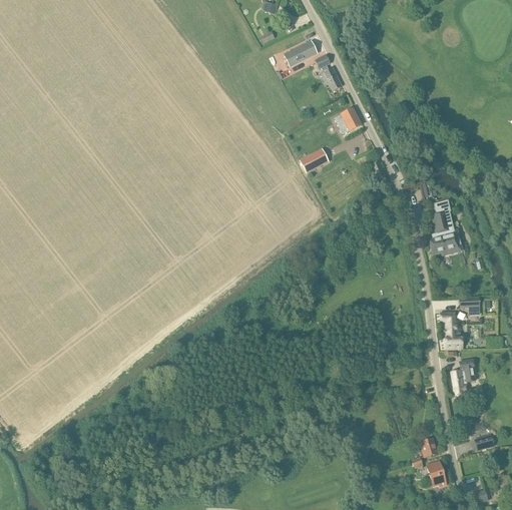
[(264,9),(276,13),(278,3),(267,0),(264,9)]
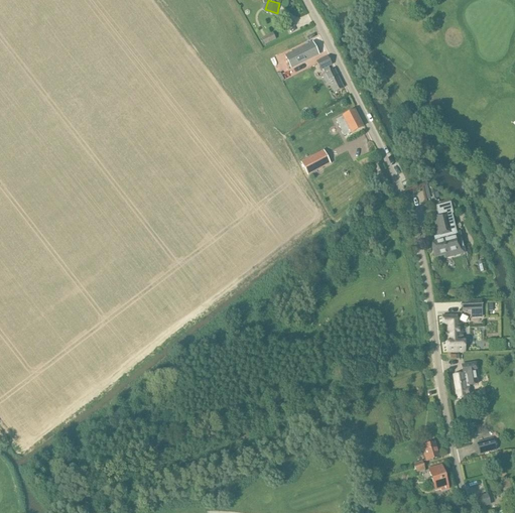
[(265,42),(273,38),(270,32),(262,36),(265,42)]
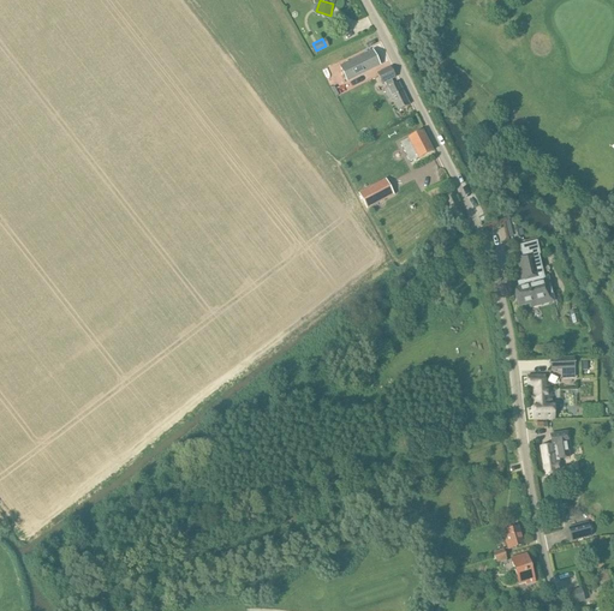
[(374,46),(340,63),(347,79),(382,63),(374,46)]
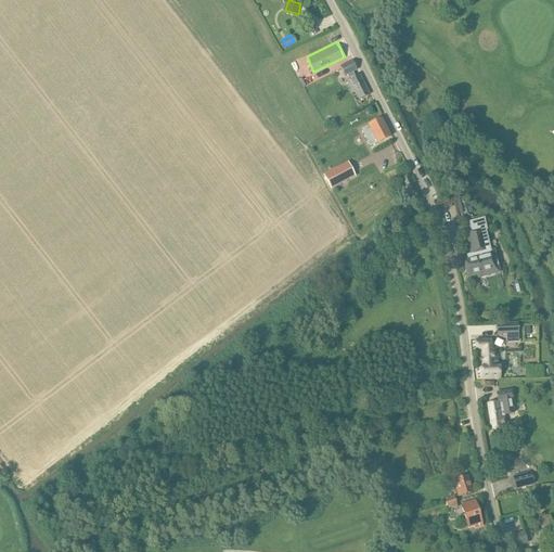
[(294,62),(303,75),(311,68),(303,55),(294,62)]
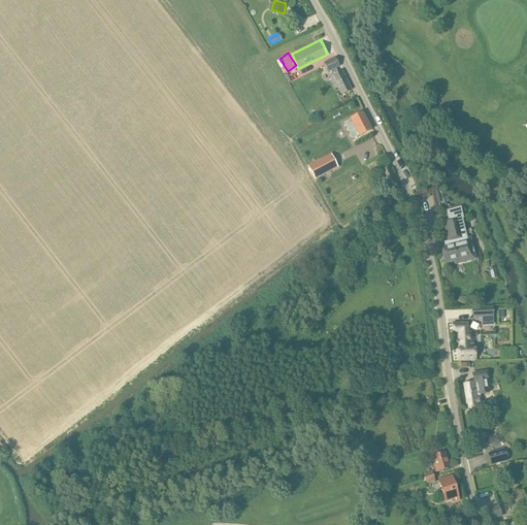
[(336,55),(327,60),(324,61),(328,69),(331,68),(334,73),(331,74),(335,84),(338,81),(342,92),(352,88),(342,68),(339,70),(336,65),(340,64),(336,55)]
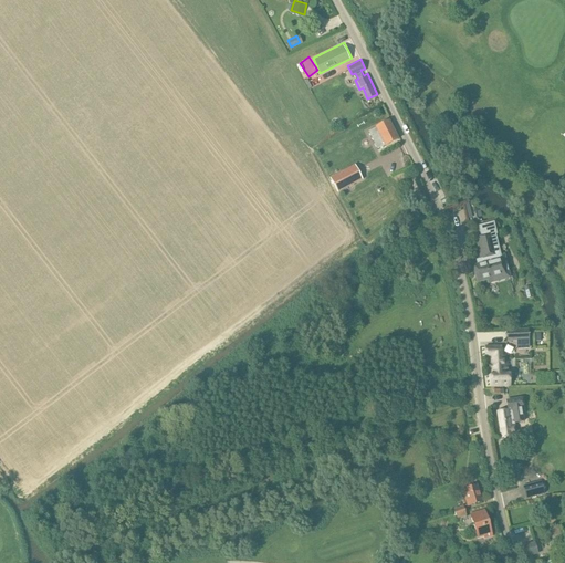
[(380,104),(370,110),(375,117),(385,113),(380,104)]
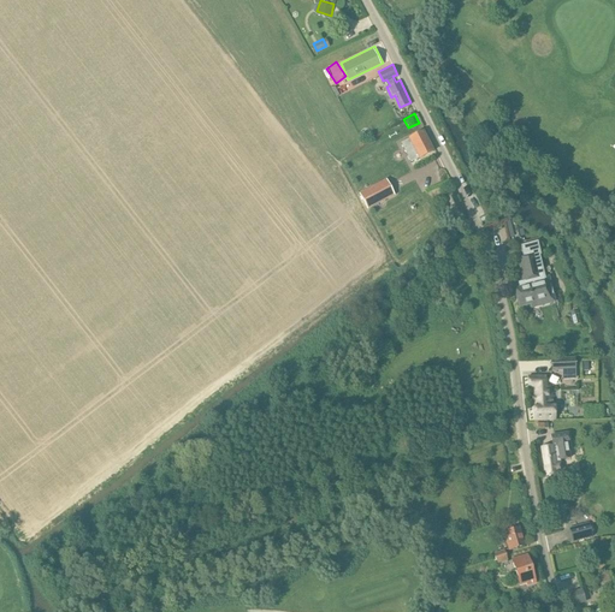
[(413,134),(402,140),(407,150),(412,160),(424,154),(435,148),(424,129),(423,129),(413,134)]
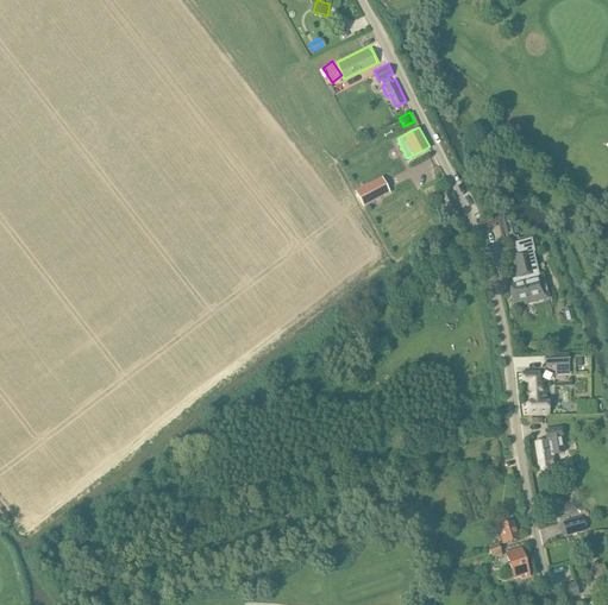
[(397,166),(403,180),(415,174),(408,161),(397,166)]
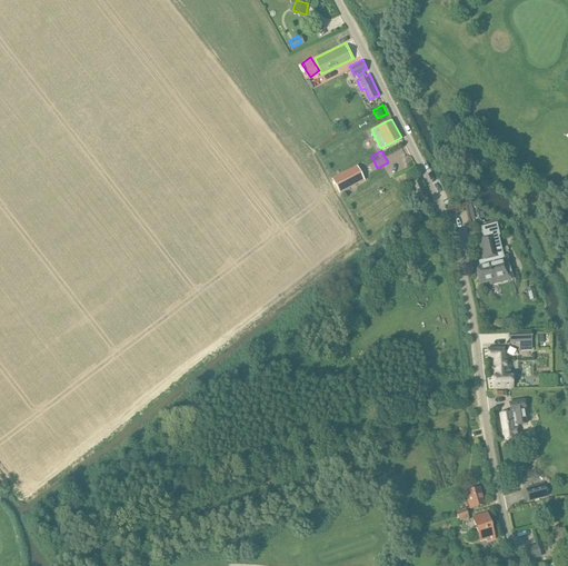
[(358,162),(334,176),(340,190),(366,177),(358,162)]
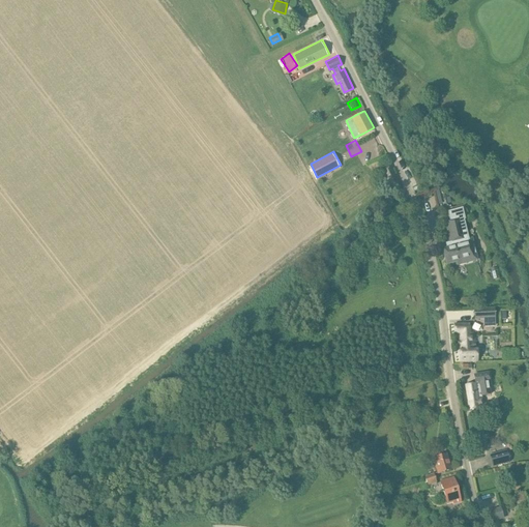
[(378,158),(382,167),(390,163),(387,154),(378,158)]
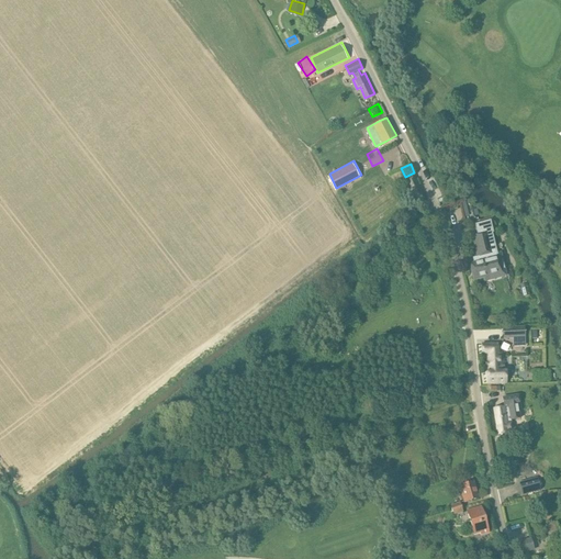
[(415,175),(405,179),(415,200),(425,194),(415,175)]
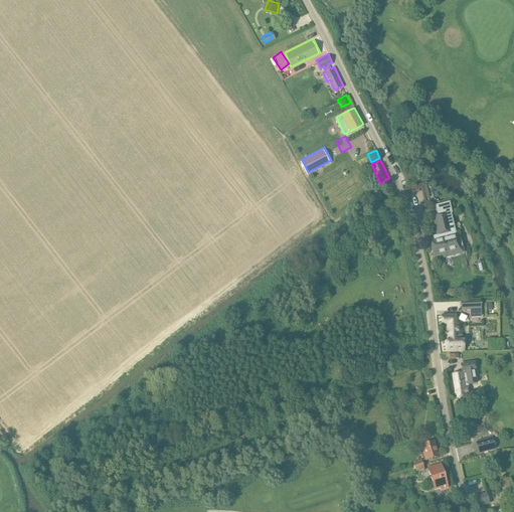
[(368,208),(376,201),(373,198),(365,204),(368,208)]
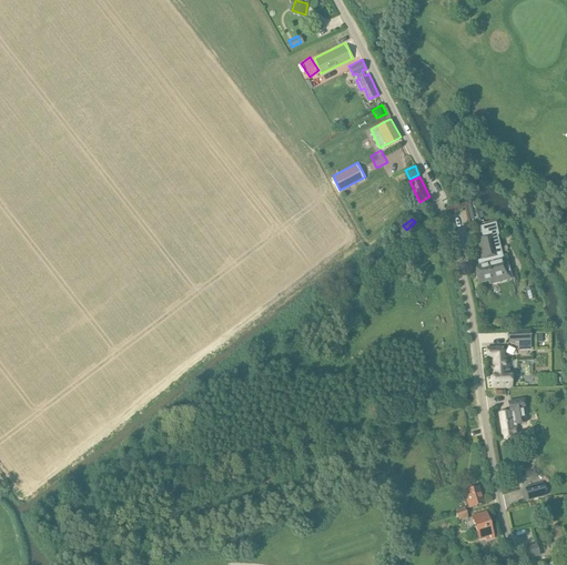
[(479,262),(474,263),(479,282),(490,279),(513,273),(507,252),(504,253),(498,233),(499,232),(497,220),(481,224),(483,233),(477,234),(483,256),(478,258),(479,262)]
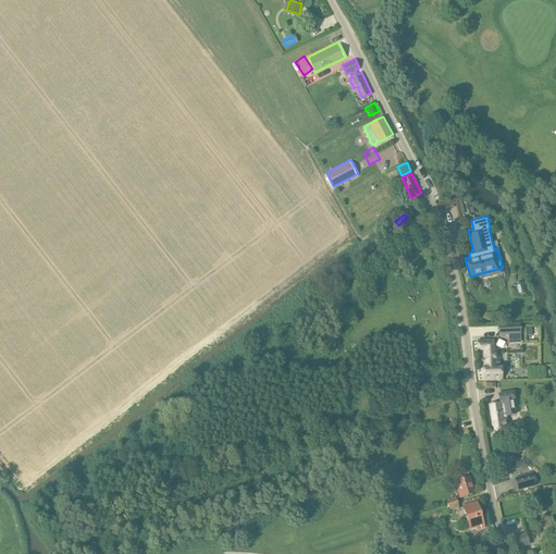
[(388,234),(383,237),(388,245),(394,241),(388,234)]
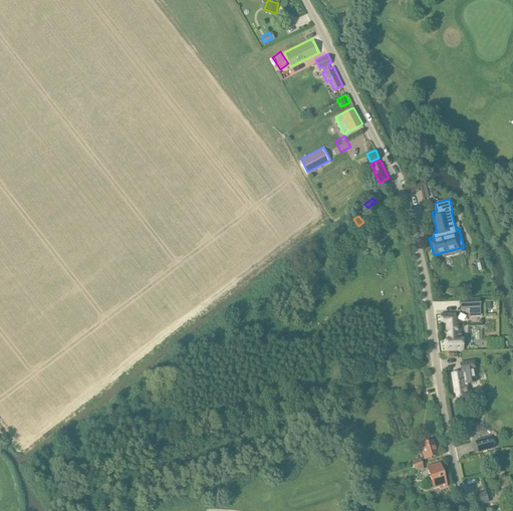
[(369,240),(371,244),(379,238),(376,235),(369,240)]
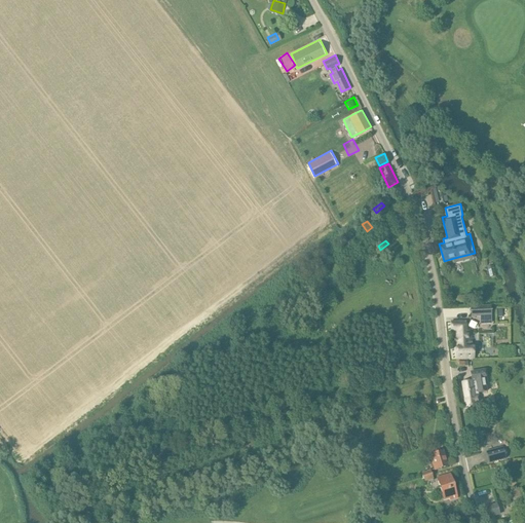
[(354,268),(362,262),(359,258),(351,264),(354,268)]
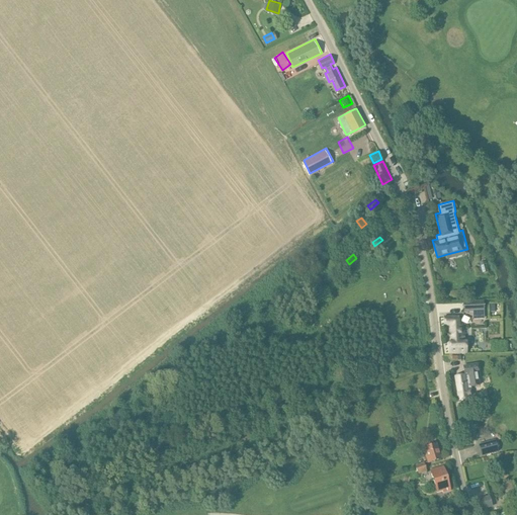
[(293,287),(303,299),(308,295),(299,283),(293,287)]
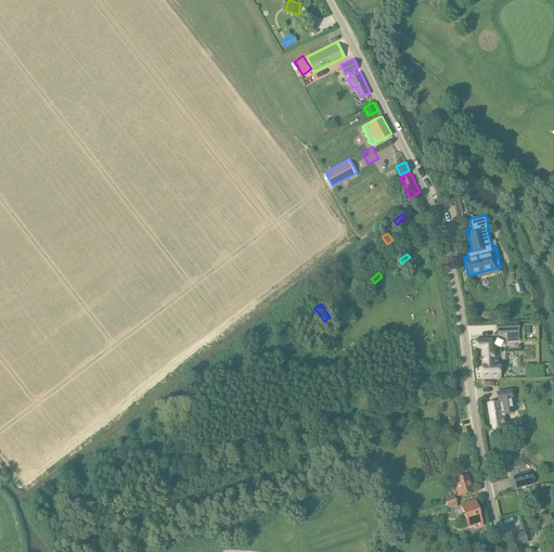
[(499,331),(518,330),(518,320),(498,321),(499,331)]
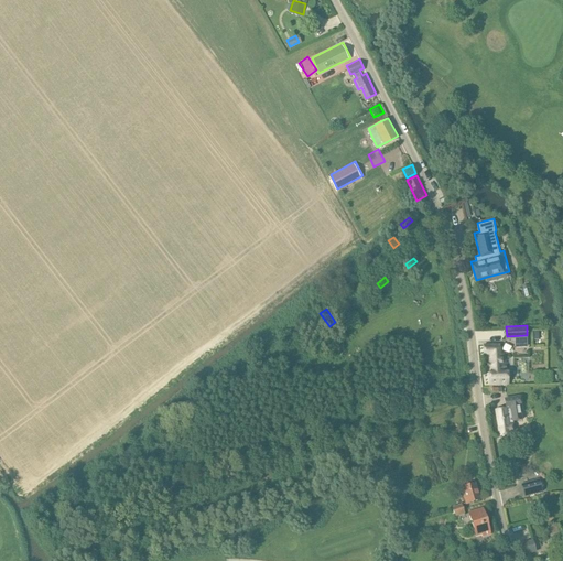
[(315,327),(312,330),(317,337),(321,335),(315,327)]
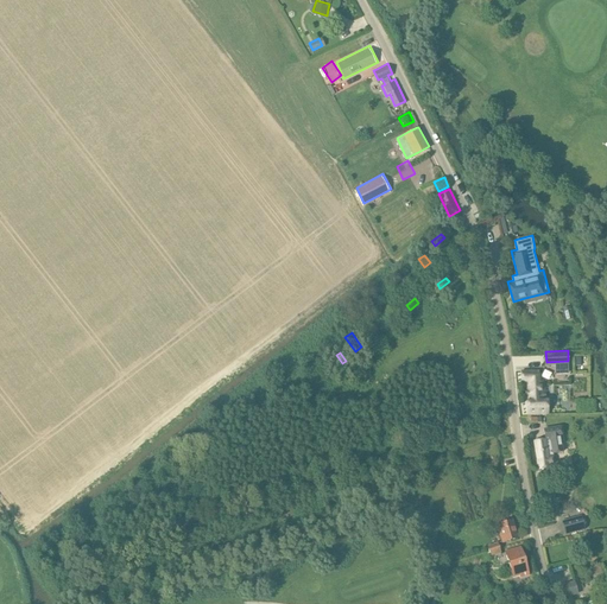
[(547,398),(545,379),(541,380),(539,368),(522,368),(523,380),(529,380),(529,399),(528,399),(529,412),(549,411),(549,398),(547,398)]
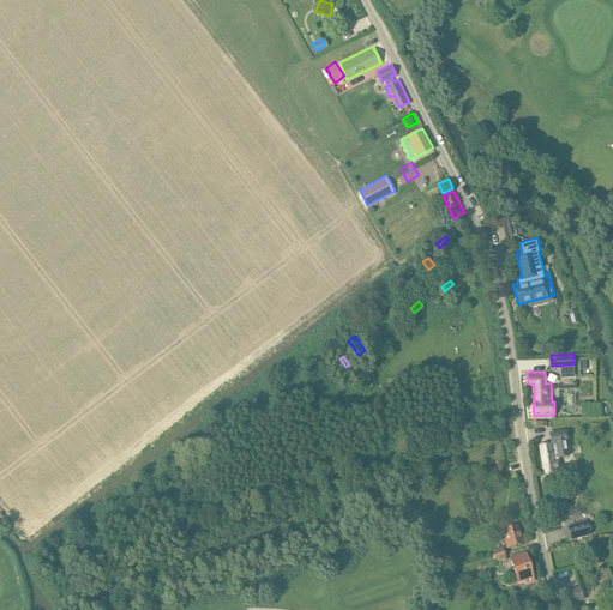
[(552,440),(540,442),(545,464),(546,472),(559,470),(558,469),(563,467),(560,454),(570,453),(566,439),(568,438),(566,428),(563,428),(551,430),(552,440)]
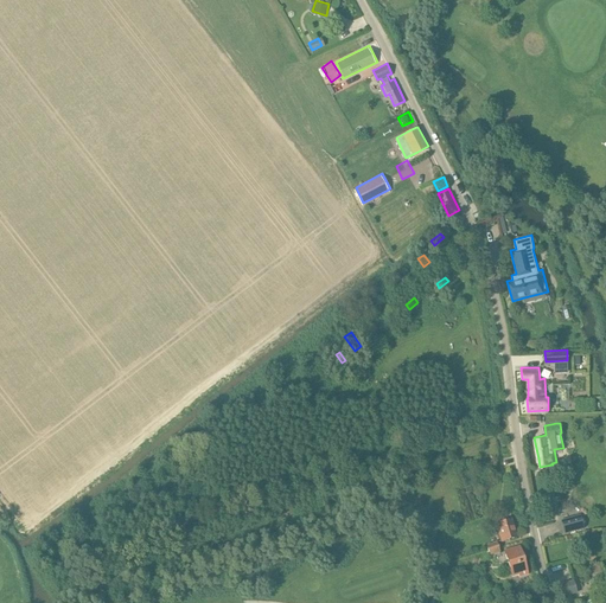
[(581,514),(562,519),(566,531),(584,526),(581,514)]
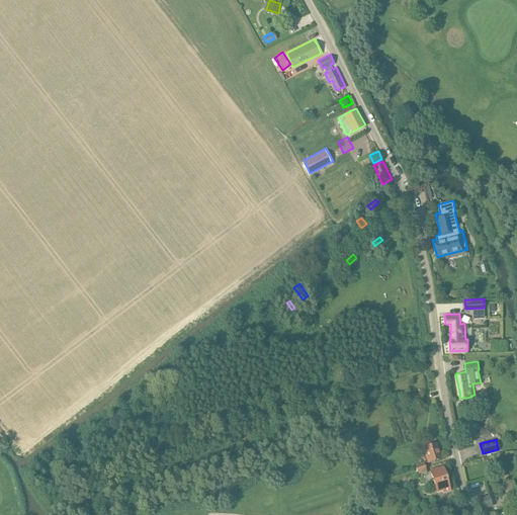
[(437,441),(427,444),(424,445),(429,460),(441,456),(437,441)]
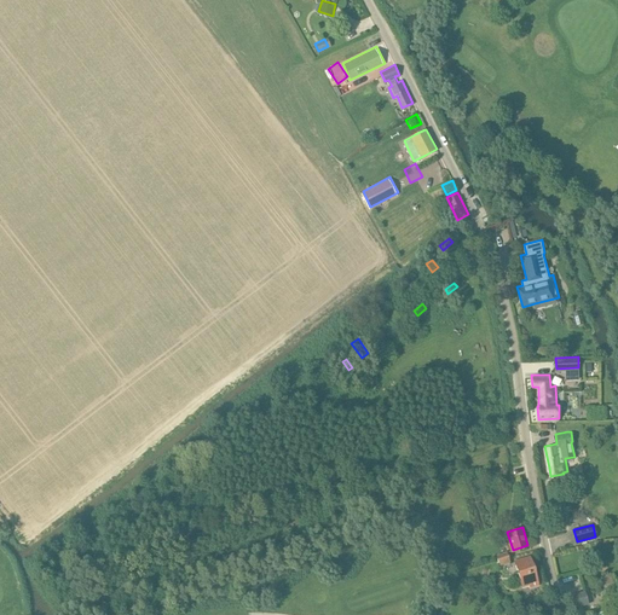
[(531,555),(519,558),(515,560),(524,584),(531,582),(531,585),(539,581),(531,555)]
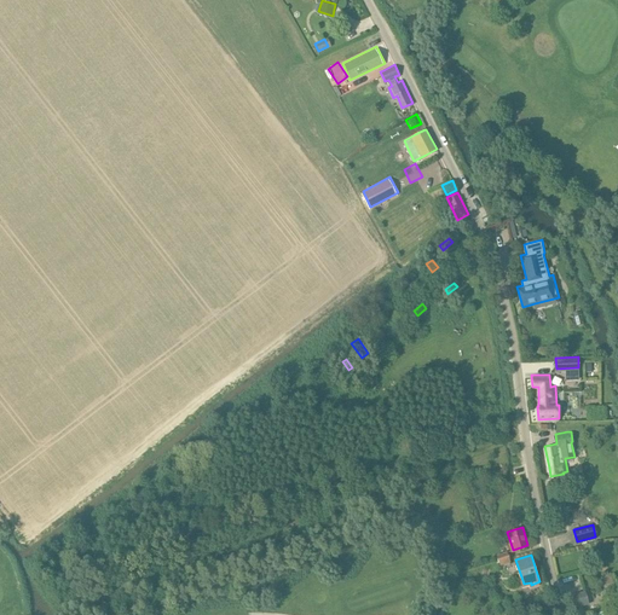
[(617,582),(606,585),(610,598),(617,596),(617,582)]
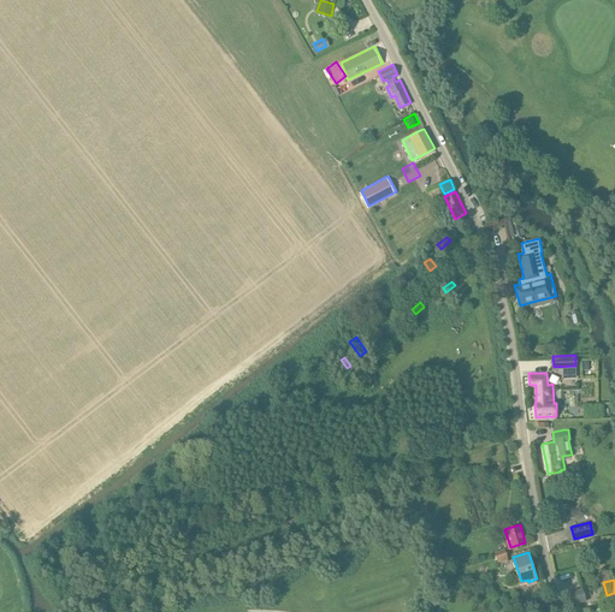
[(587,599),(584,586),(568,589),(572,602),(587,599)]
